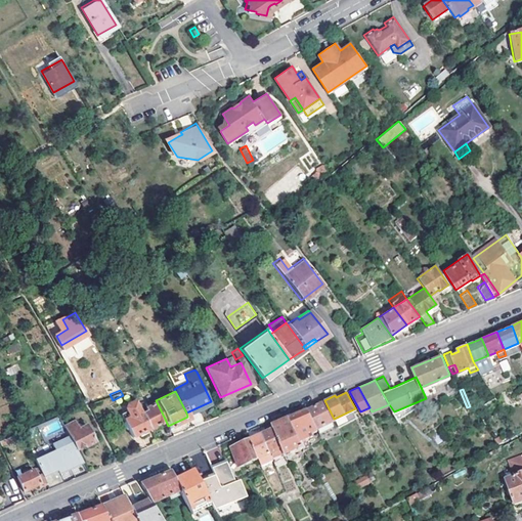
[(156,400),(139,408),(148,427),(165,419),(156,400)]
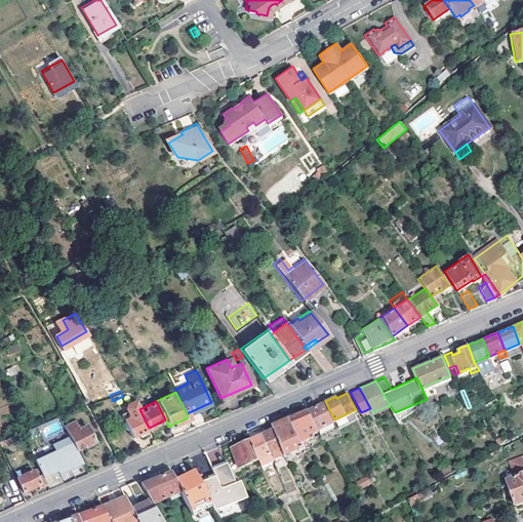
[(307,408),(308,409),(316,428),(334,419),(325,401),(307,408)]
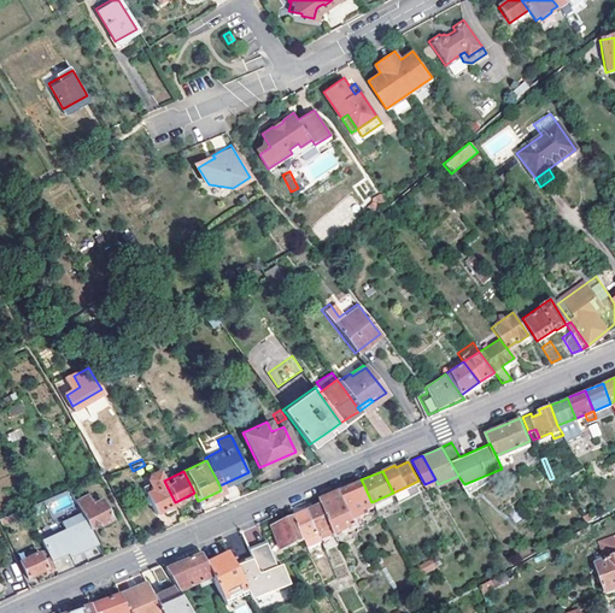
[(141,485),(156,512),(175,502),(164,481),(162,476),(141,485)]
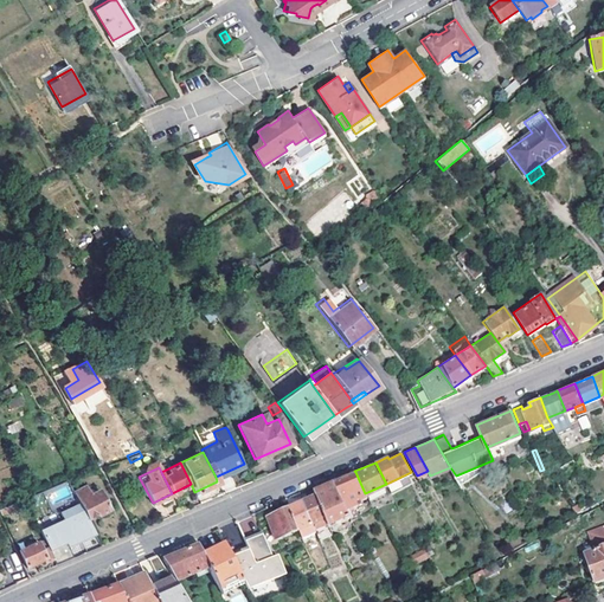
[(333,481),(345,507),(366,497),(365,493),(355,472),(351,474),(333,481)]
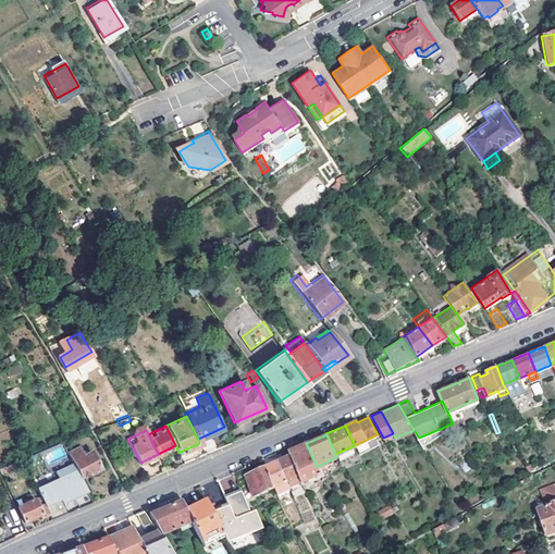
[(64,446),(61,439),(52,443),(56,450),(64,446)]
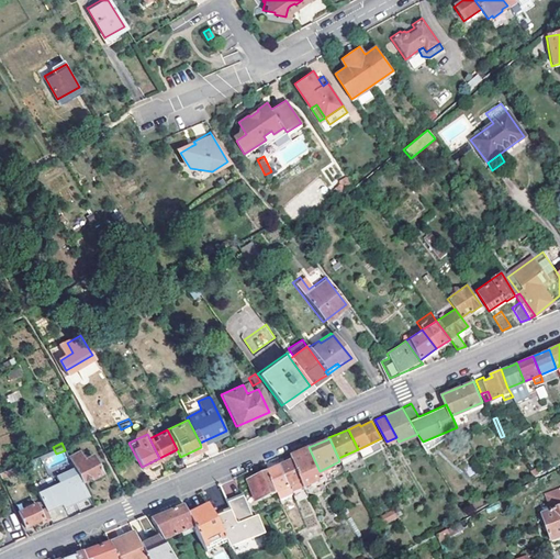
[(76,447),(66,451),(73,466),(79,480),(88,476),(89,478),(100,471),(90,453),(80,457),(76,447)]
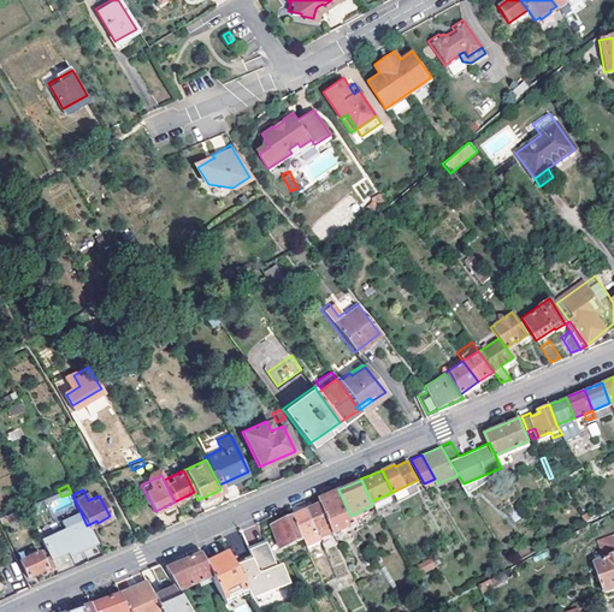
[(319,498),(322,501),(334,530),(335,534),(355,524),(350,516),(338,489),(319,498)]
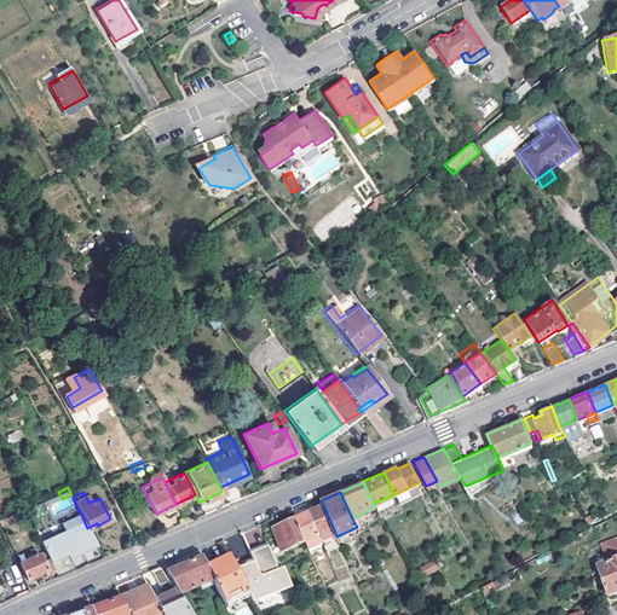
[(309,510),(322,539),(335,533),(323,504),(309,510)]
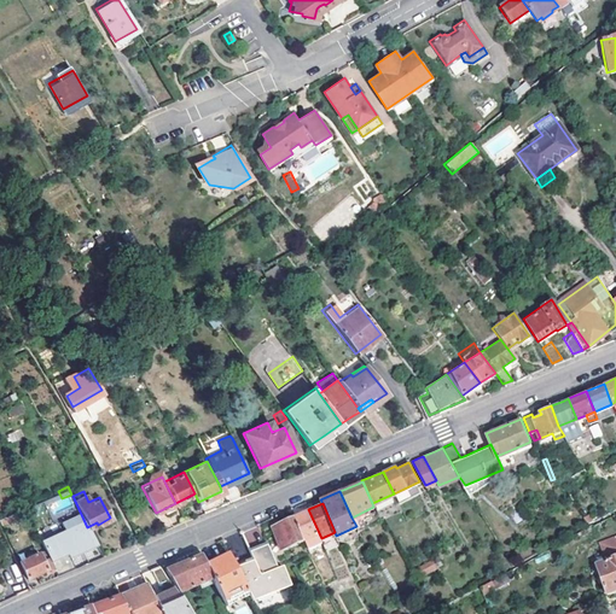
[(295,515),(304,538),(307,544),(312,545),(319,542),(321,538),(308,509),(295,515)]
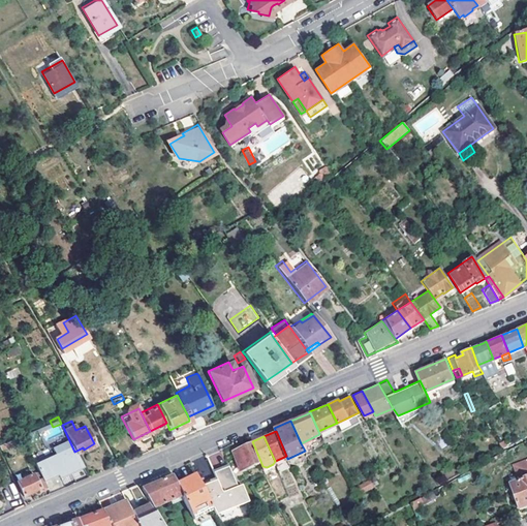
[(0,447),(11,442),(9,438),(0,441),(0,447)]
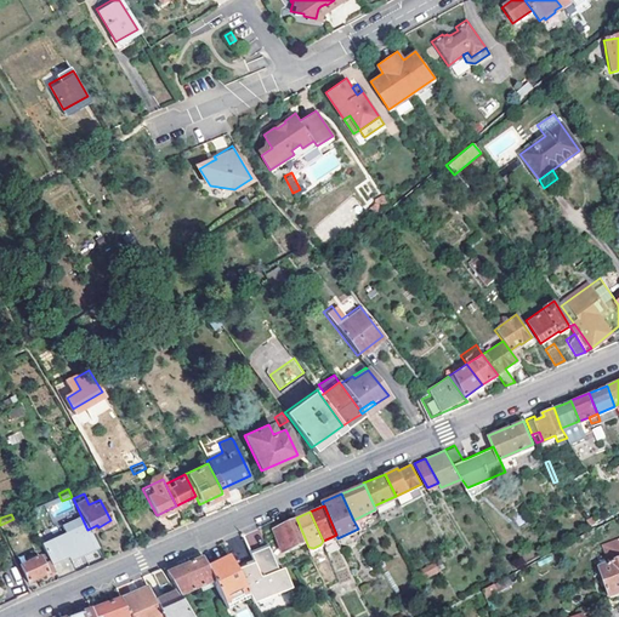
[(43,550),(52,571),(55,576),(73,569),(67,558),(96,546),(87,530),(80,514),(52,527),(56,533),(39,542),(43,550)]
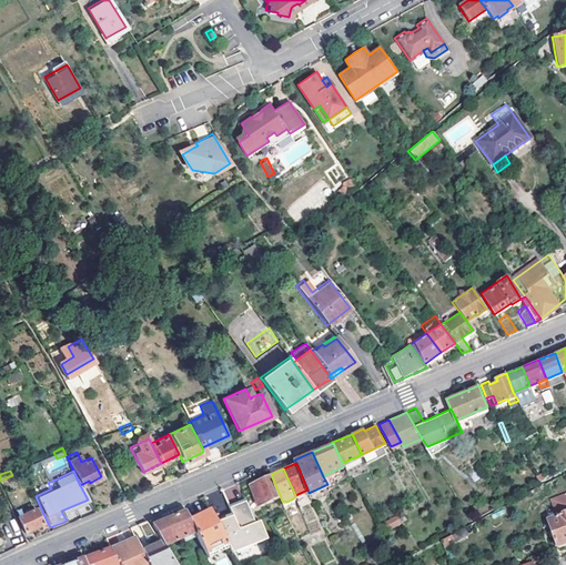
[(259,504),(280,495),(271,474),(250,483),(259,504)]
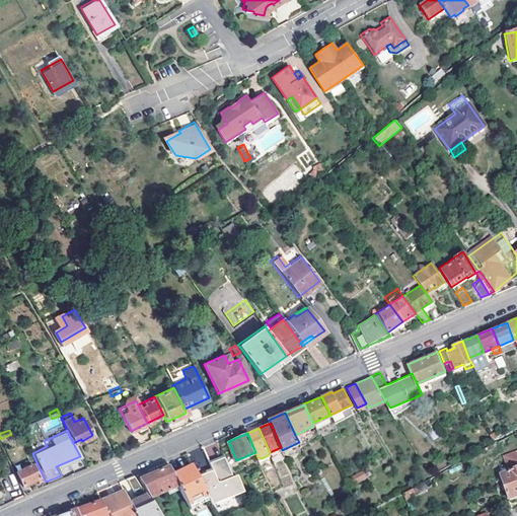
[(516,448),(502,453),(508,469),(499,472),(508,498),(516,494),(516,448)]
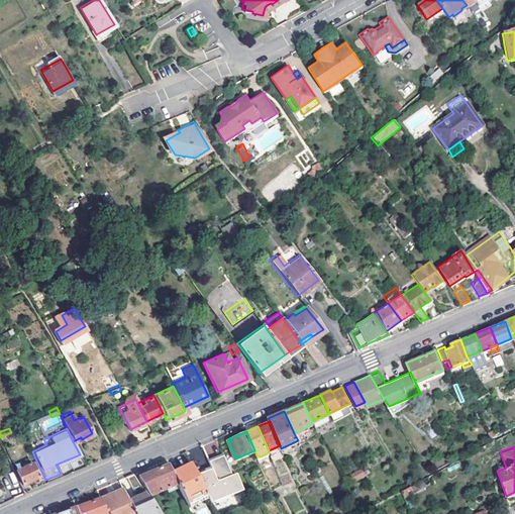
[(362,449),(369,460),(374,457),(368,447),(362,449)]
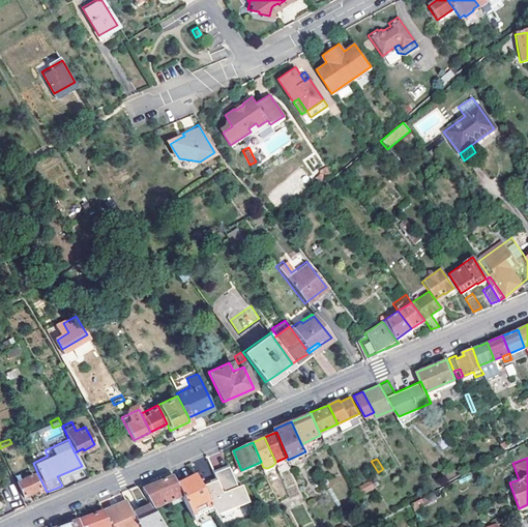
[(222,491),(235,485),(227,464),(212,470),(215,477),(222,491)]
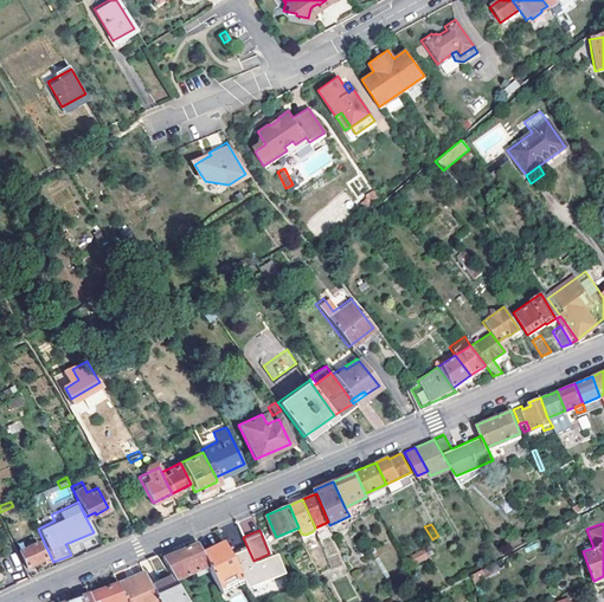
[(51,557),(42,537),(18,549),(26,565),(40,557),(43,561),(51,557)]
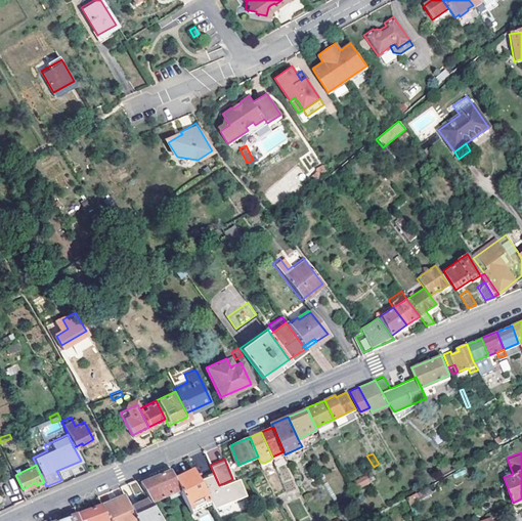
[(184,471),(186,476),(189,475),(196,472),(193,467),(184,471)]
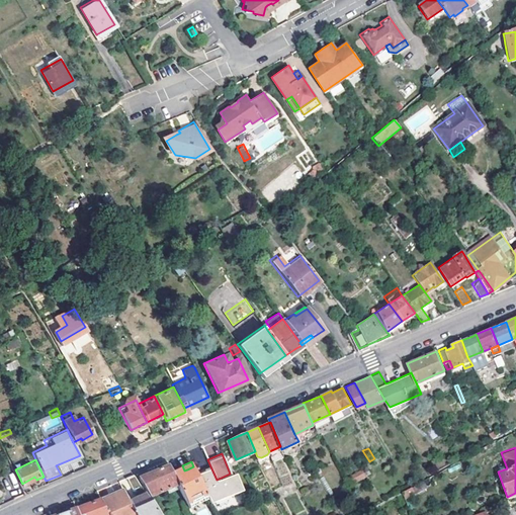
[(149,494),(176,482),(171,471),(167,462),(138,476),(149,494)]
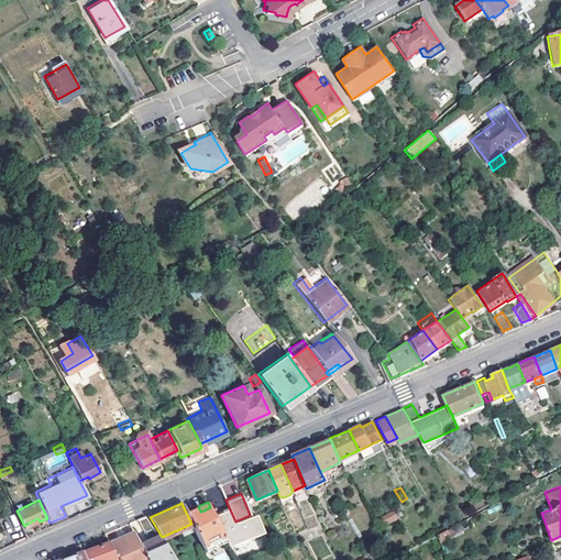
[(198,506),(186,513),(191,524),(206,551),(227,540),(213,515),(210,507),(204,511),(200,512),(198,506)]
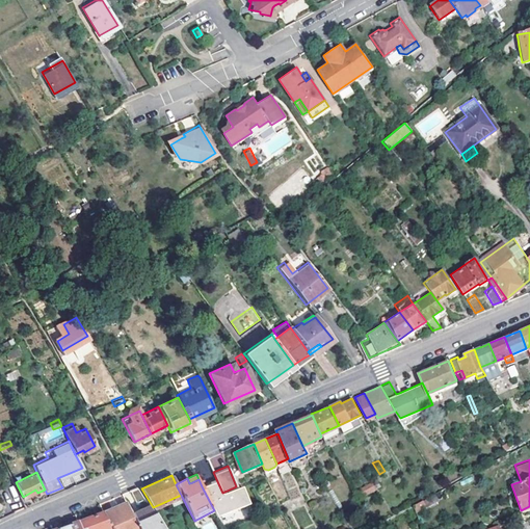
[(359,485),(364,493),(374,486),(370,478),(359,485)]
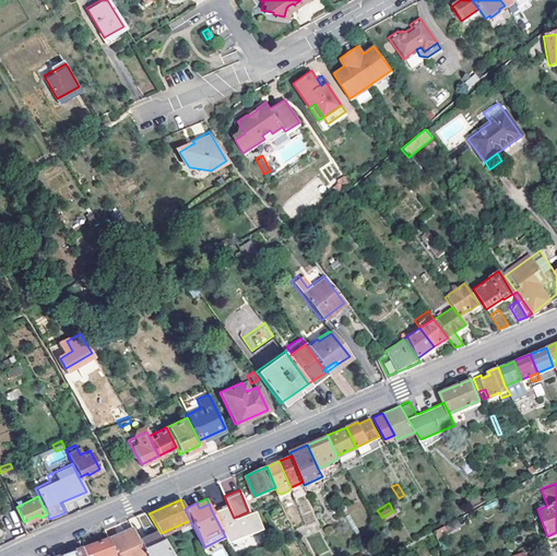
[(234,518),(227,504),(212,511),(225,536),(227,542),(261,527),(255,509),(248,511),(234,518)]
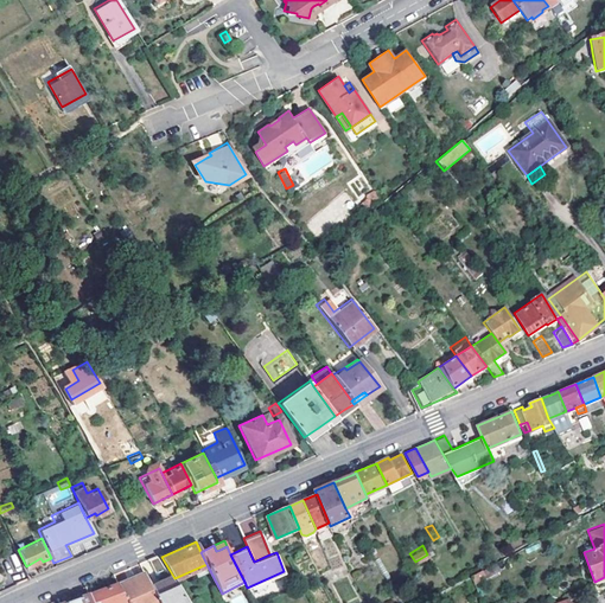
[(157,570),(165,566),(155,552),(147,556),(157,570)]
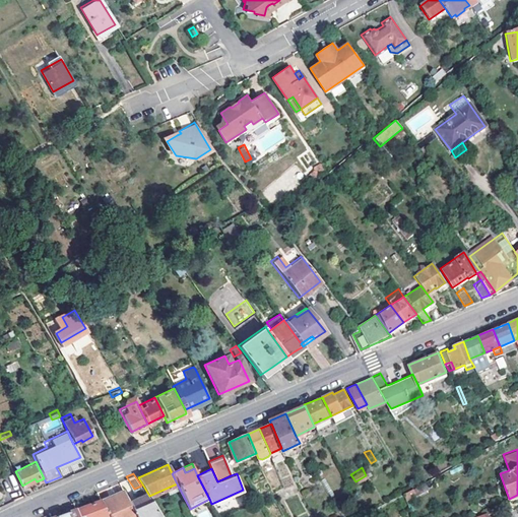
[(427,488),(424,481),(412,488),(415,494),(427,488)]
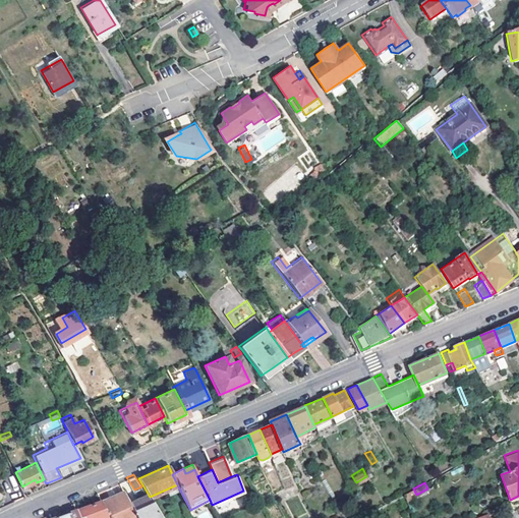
[(406,500),(416,495),(413,488),(404,494),(406,500)]
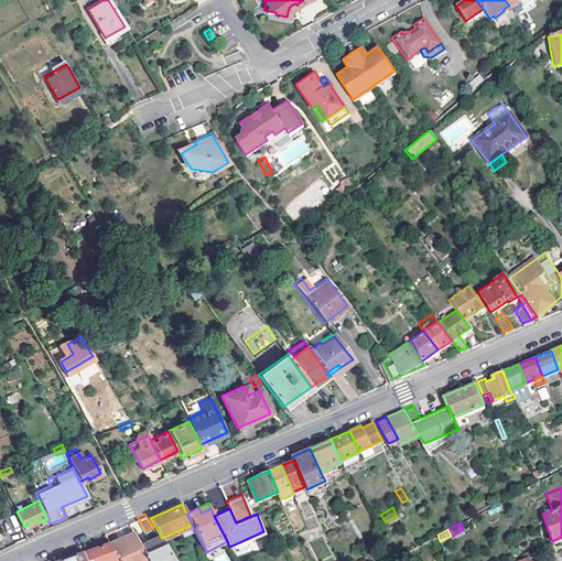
[(146,560),(138,543),(132,530),(107,541),(116,560),(146,560)]
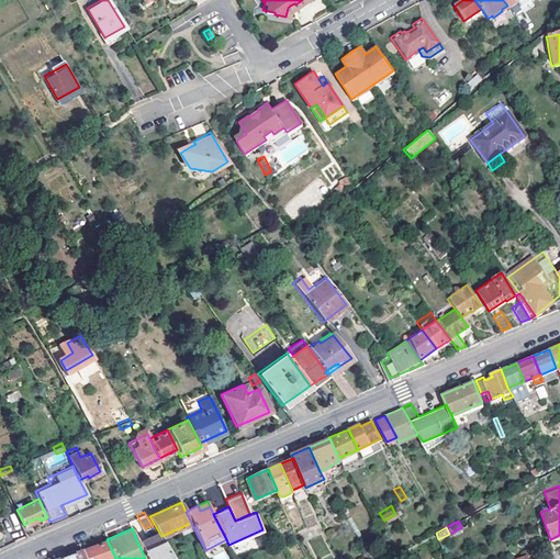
[(145,558),(171,558),(156,534),(137,541),(145,558)]
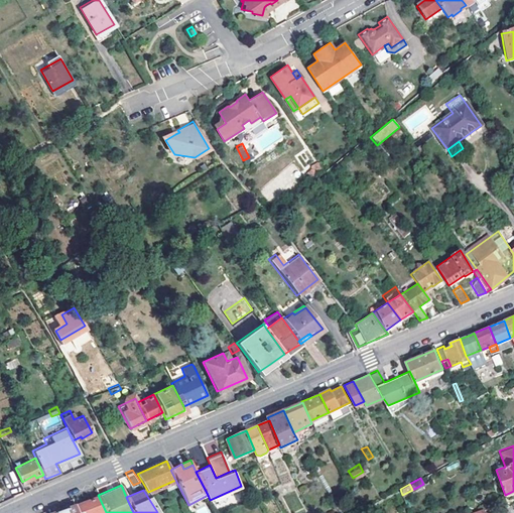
[(74,504),(77,512),(106,512),(98,495),(74,504)]
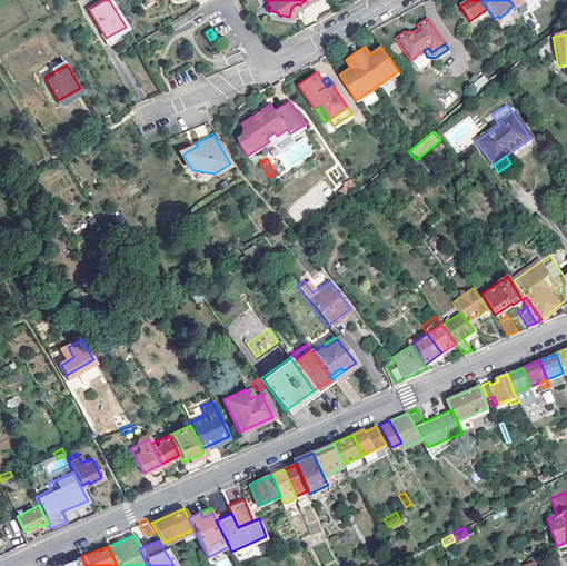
[(85,565),(81,556),(55,565),(85,565)]
